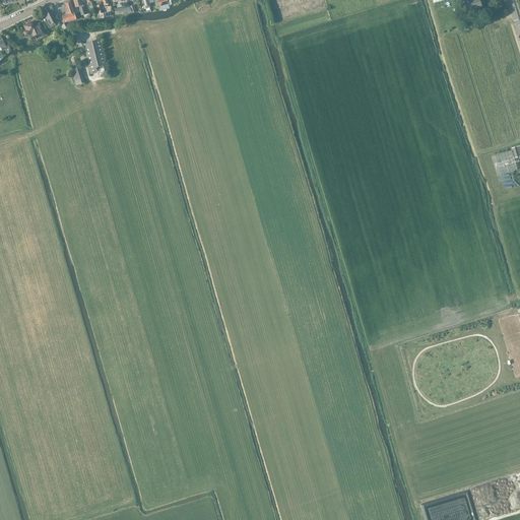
[(67,13),(61,14),(64,23),(76,19),(72,8),(70,2),(70,0),(64,2),(67,13)]
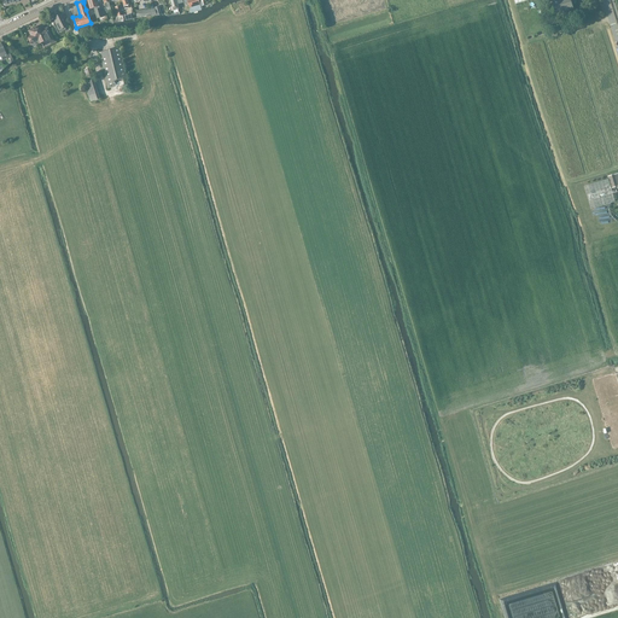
[(86,0),(87,1),(83,3),(86,10),(89,9),(89,10),(92,9),(93,10),(94,10),(98,21),(105,18),(105,16),(101,17),(99,9),(98,6),(97,3),(95,0),(86,0)]
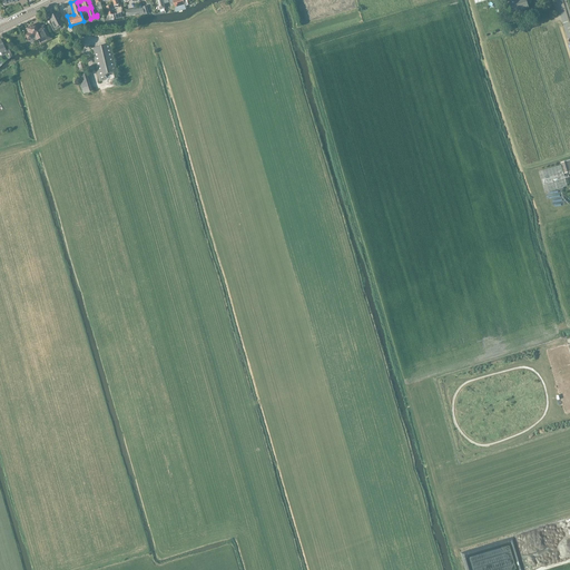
[(172,0),(173,1),(176,11),(185,9),(183,0),(172,0)]
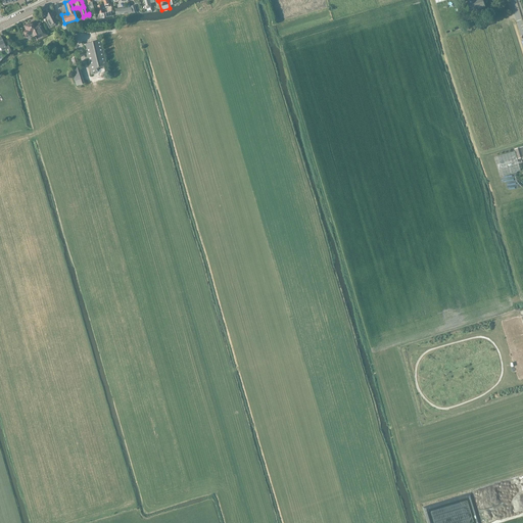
[(476,10),(485,7),(482,0),(470,0),(467,1),(469,5),(471,12),(476,11),(476,10)]
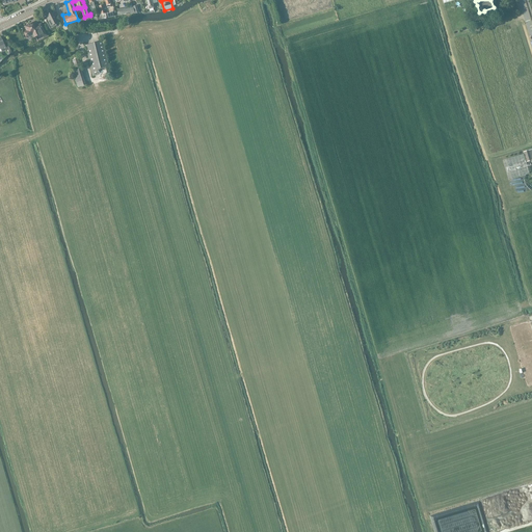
[(48,20),(46,21),(49,27),(58,22),(56,18),(55,18),(53,12),(46,16),(48,20)]
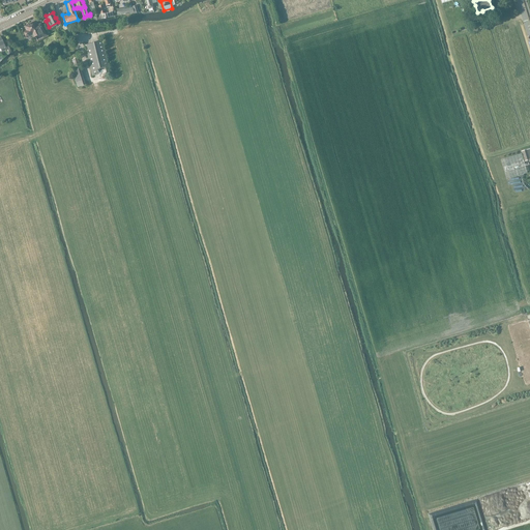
[(36,27),(34,24),(32,25),(31,23),(24,27),(27,31),(24,32),(26,38),(32,34),(34,37),(39,34),(41,37),(47,35),(40,24),(36,27)]
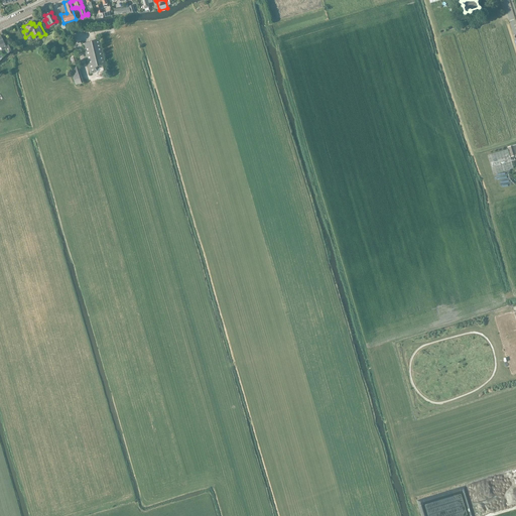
[(4,43),(0,36),(0,51),(2,51),(3,52),(7,50),(6,47),(9,46),(6,41),(4,43)]
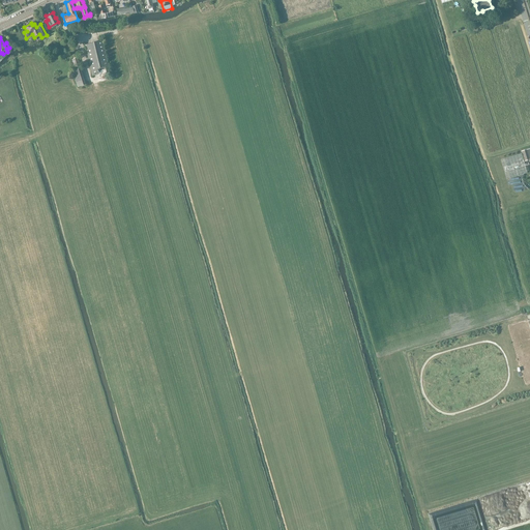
[(102,40),(98,41),(85,45),(92,76),(110,71),(102,40)]
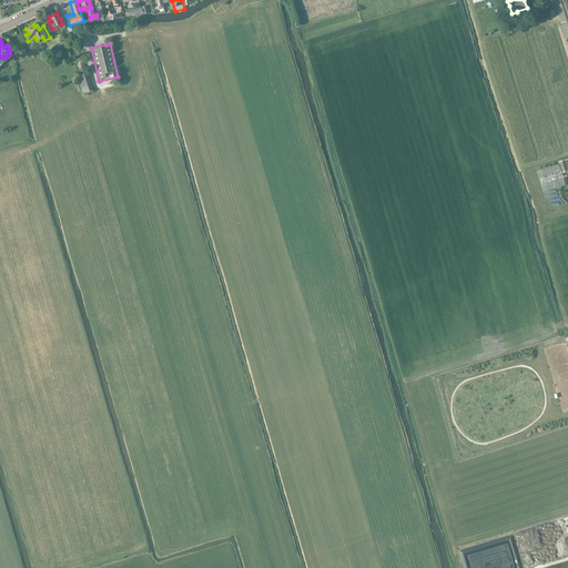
[(89,91),(88,87),(89,87),(85,72),(79,74),(83,92),(89,91)]
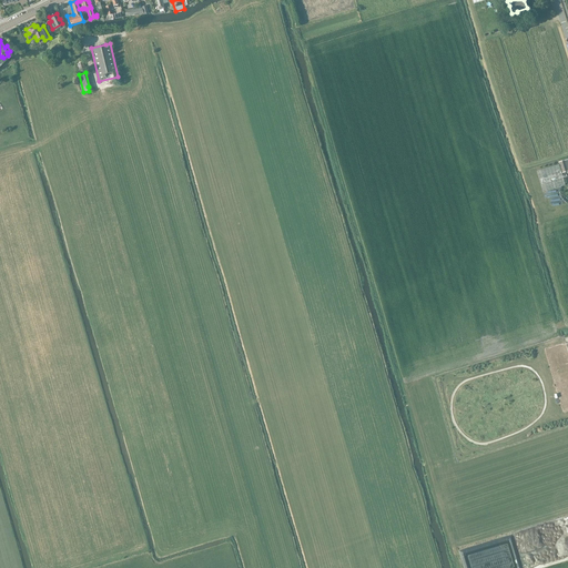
[(565,184),(564,180),(559,165),(537,171),(543,192),(566,185),(565,184)]
